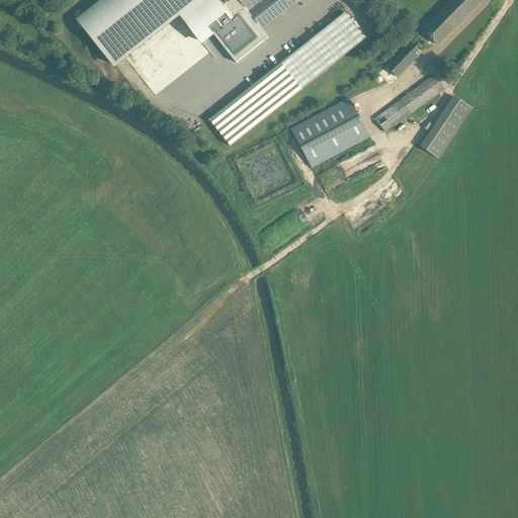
[(100,0),(78,19),(114,66),(180,14),(202,42),(212,34),(236,63),(268,37),(265,34),(262,29),(298,0),(100,0)]
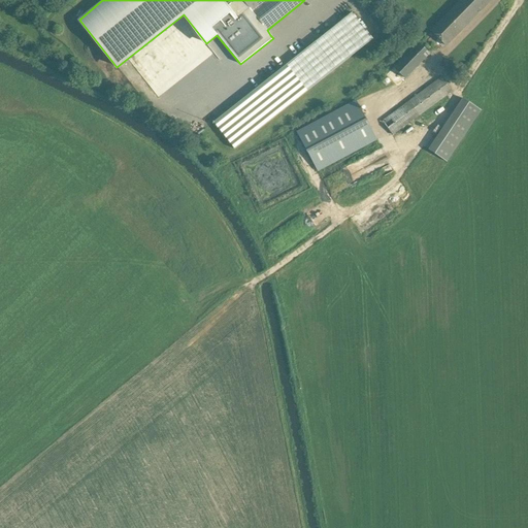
[(446,45),(490,0),(460,0),(431,31),(446,45)]
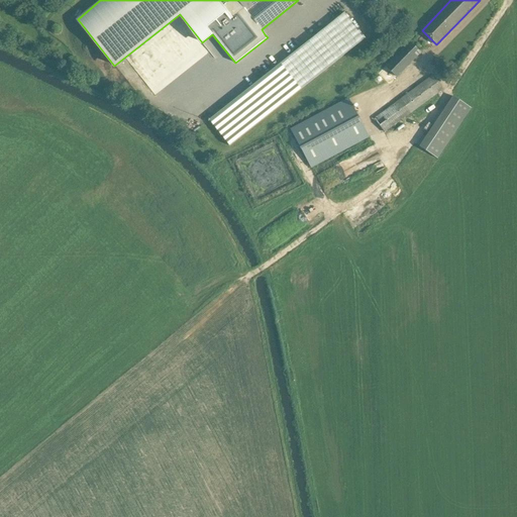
[(344,12),(209,120),(229,145),(365,38),(344,12)]
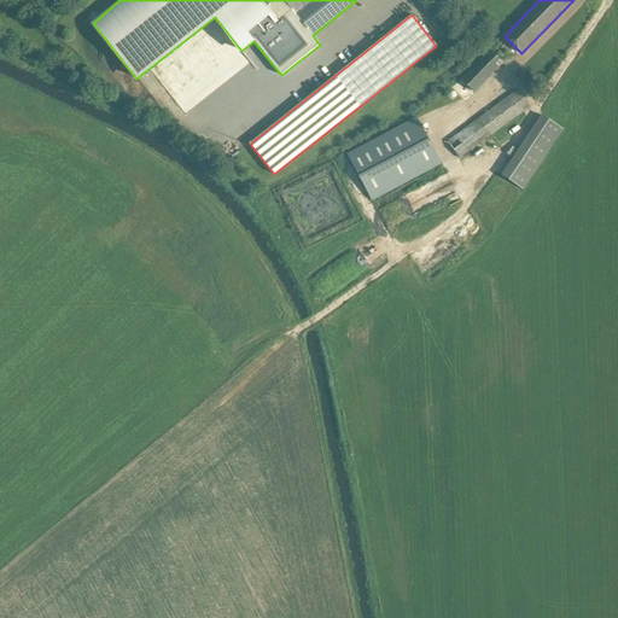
[(474,92),(502,63),(489,51),(461,79),(474,92)]
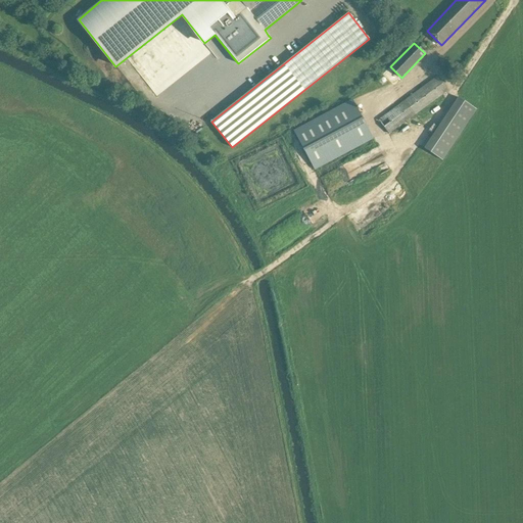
[(447,89),(437,76),(379,120),(389,134),(447,89)]
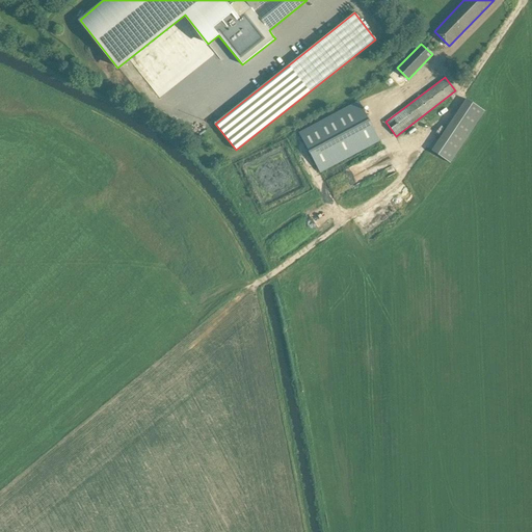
[(431,151),(451,163),(484,111),(464,98),(431,151)]
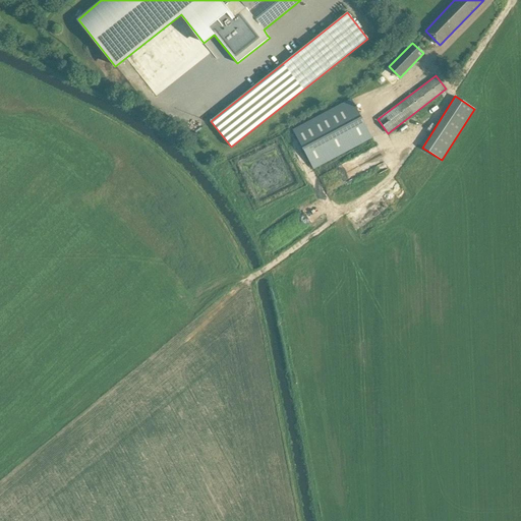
[(293,130),(313,168),(371,137),(351,100),(293,130)]
